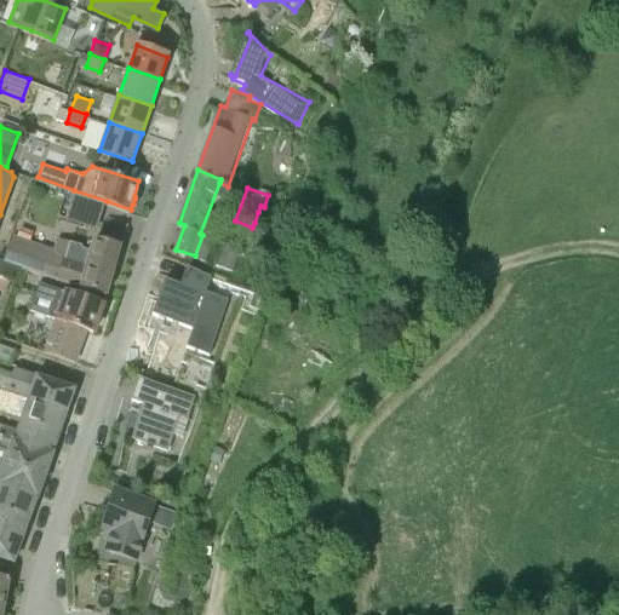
[(98,226),(107,201),(74,190),(66,217),(98,226)]
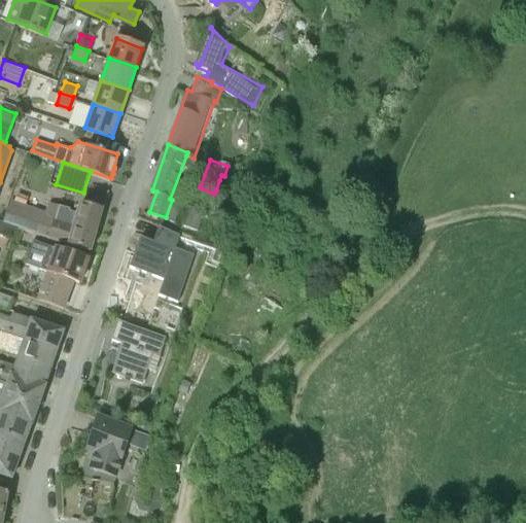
[(231,185),(219,180),(216,189),(228,194),(231,185)]
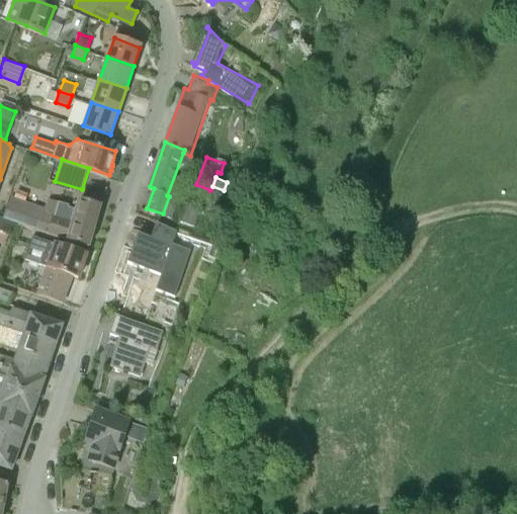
[(57,235),(89,244),(100,204),(77,197),(75,205),(48,197),(46,204),(13,194),(5,217),(17,221),(57,234),(57,235)]
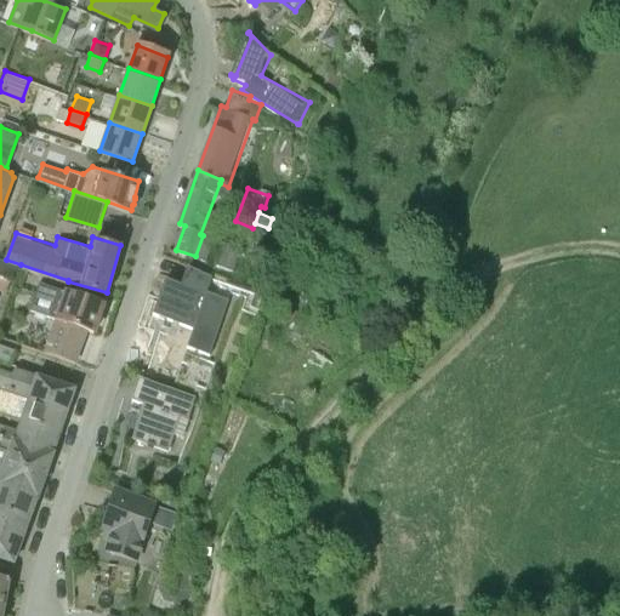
[(240,246),(223,239),(215,262),(233,268),(240,246)]
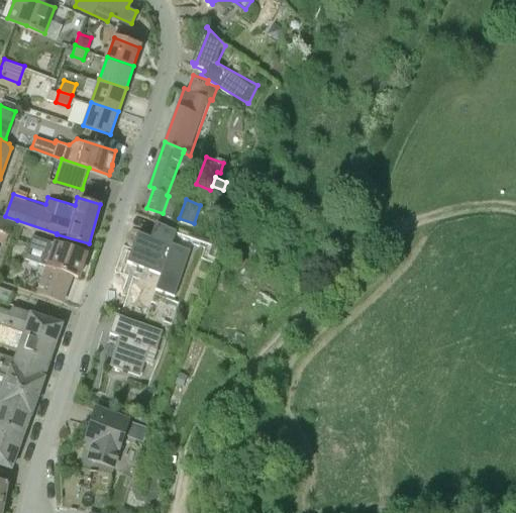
[(5,216),(0,213),(0,232),(11,236),(17,220),(5,216)]
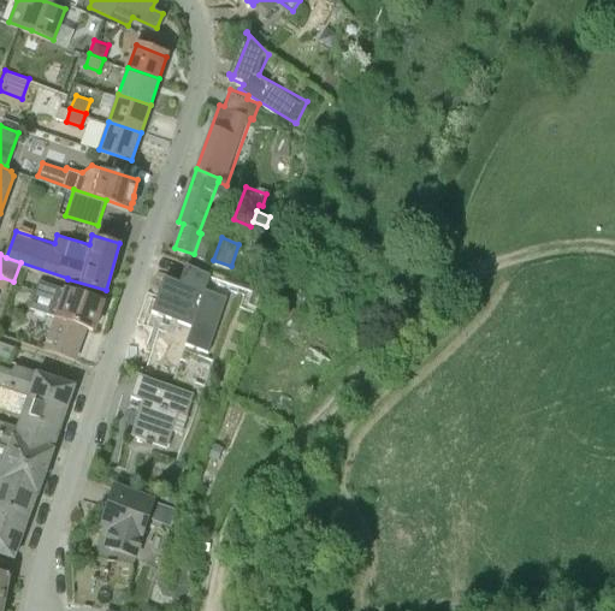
[(210,354),(230,297),(207,289),(206,292),(164,276),(152,310),(194,327),(187,345),(210,354)]
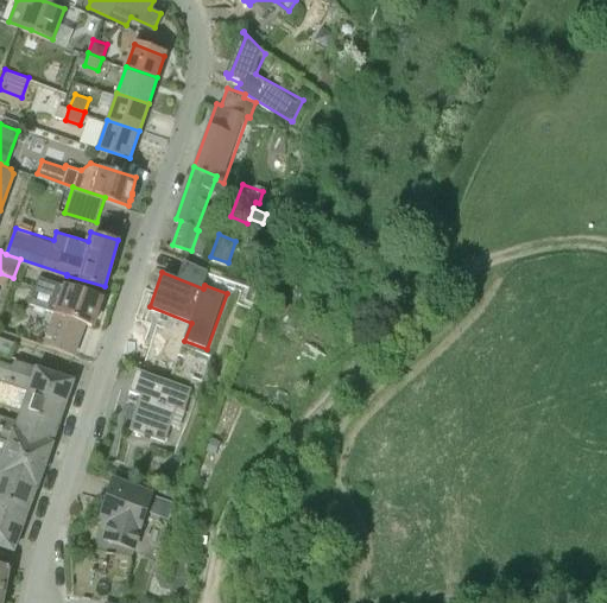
[(44,342),(51,344),(74,353),(83,323),(92,325),(102,296),(39,274),(29,300),(56,310),(44,342)]
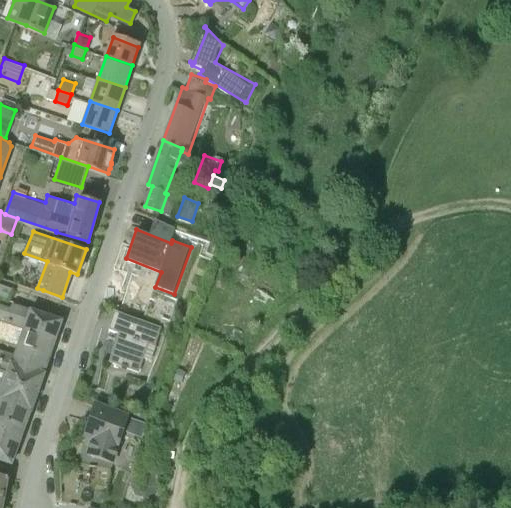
[(246,255),(234,249),(229,259),(241,265),(246,255)]
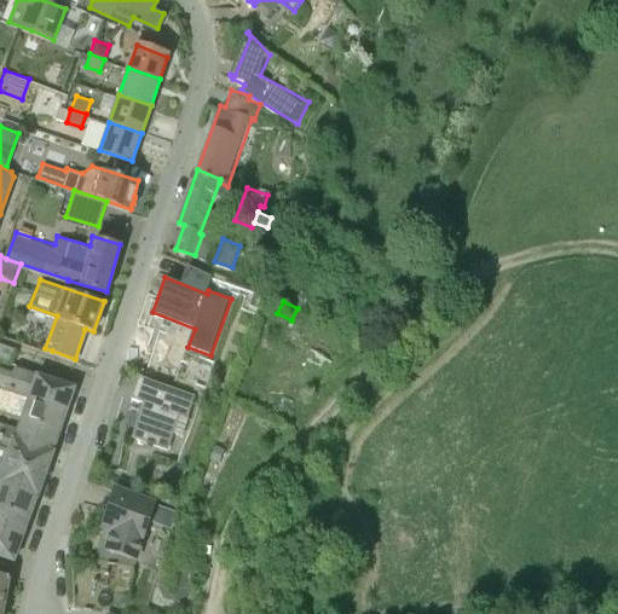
[(15,346),(0,341),(0,358),(10,361),(15,346)]
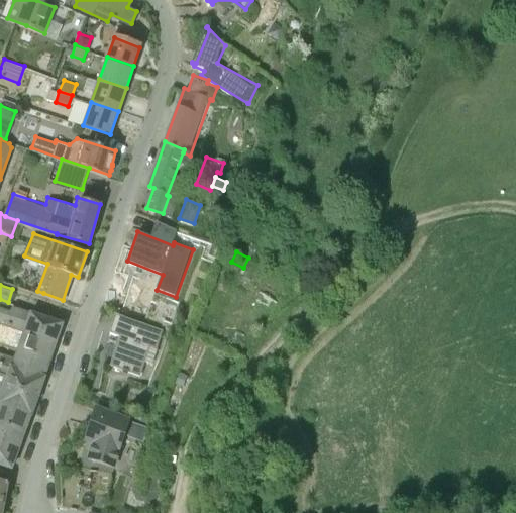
[(0,321),(56,340),(63,322),(13,306),(11,312),(0,308),(0,321)]
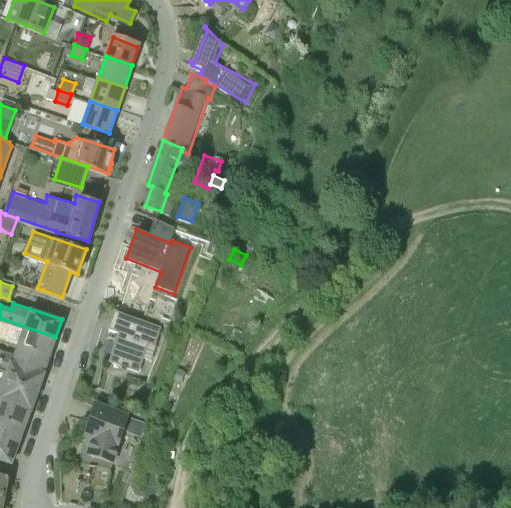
[(116,342),(110,360),(138,370),(148,341),(156,344),(162,327),(115,311),(109,328),(124,333),(121,344),(116,342)]
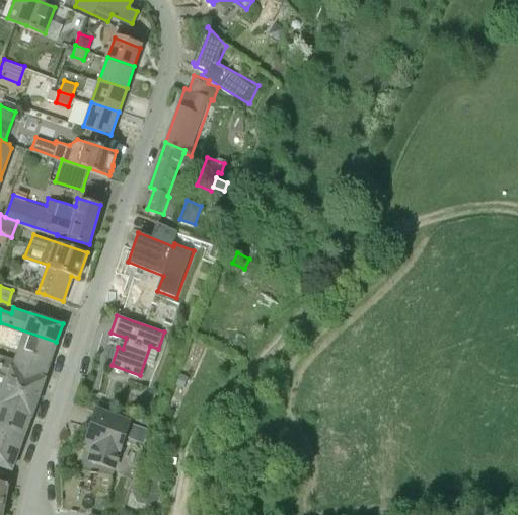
[(50,360),(56,342),(0,322),(0,343),(19,349),(19,350),(50,360)]
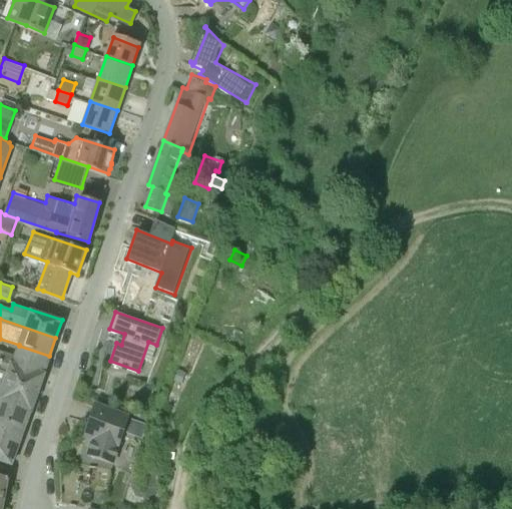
[(43,372),(49,356),(19,346),(16,354),(0,349),(0,359),(44,374),(44,373),(43,372)]
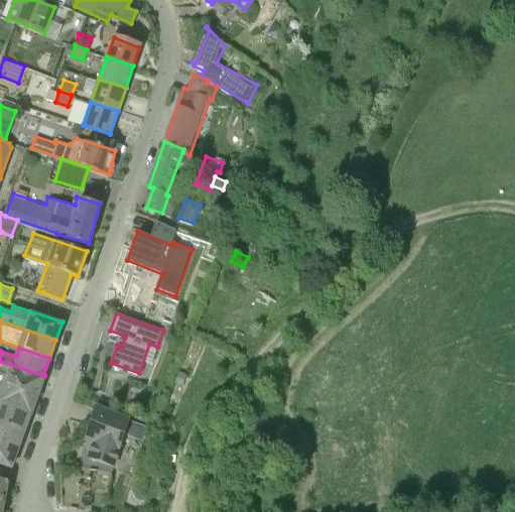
[(0,381),(37,394),(44,376),(0,361),(0,381)]
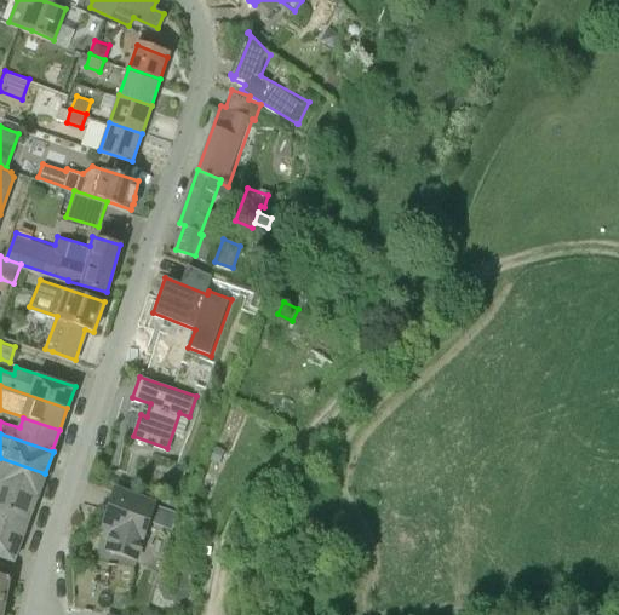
[(0,458),(0,481),(38,494),(45,473),(0,458)]
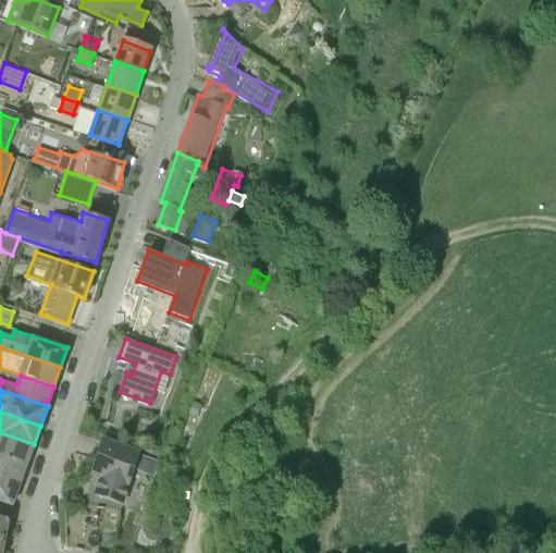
[(0,454),(26,464),(33,445),(34,446),(34,444),(0,432),(0,454)]
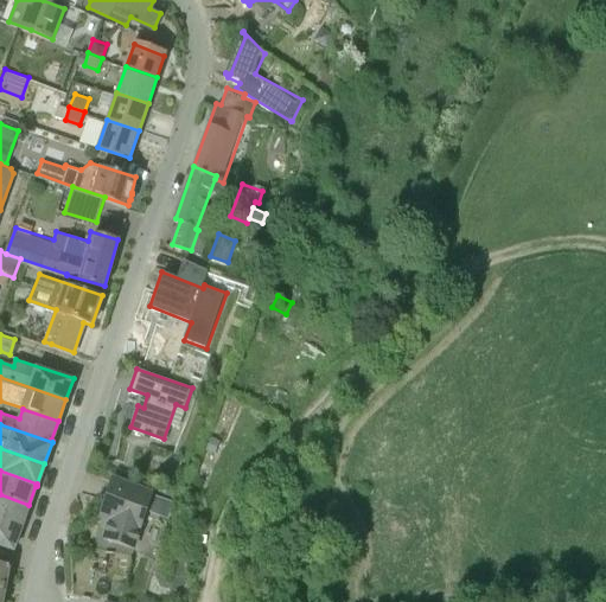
[(152,491),(113,476),(101,513),(102,514),(101,516),(110,519),(104,535),(136,544),(152,491)]
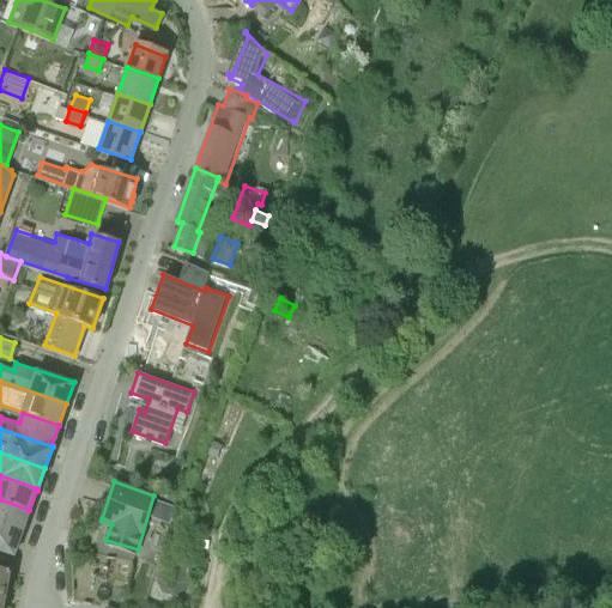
[(0,523),(22,530),(29,510),(0,499),(0,523)]
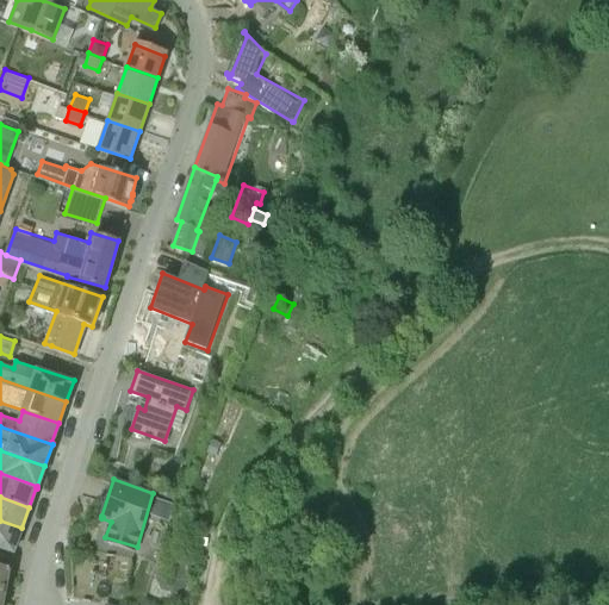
[(0,521),(0,544),(13,550),(22,528),(0,521)]
